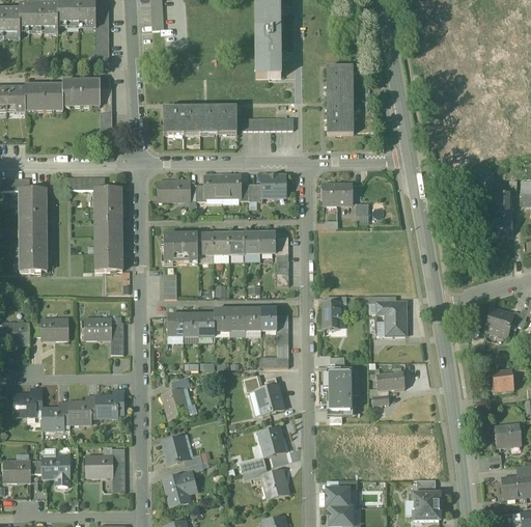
[(59,0),(59,4),(59,24),(96,25),(96,0),(59,0)]
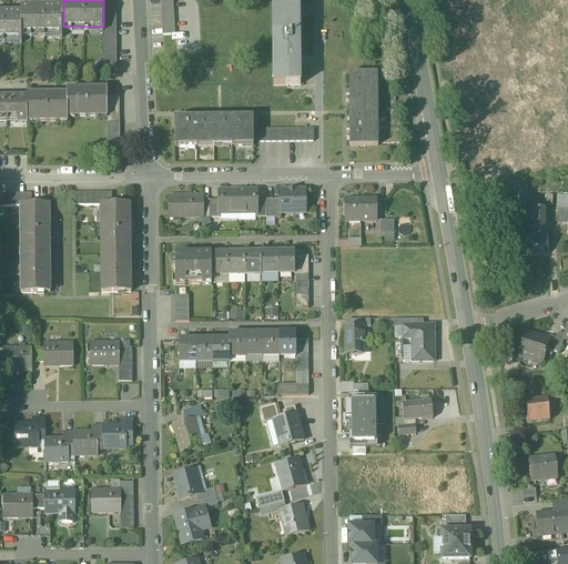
[(103,27),(103,66),(117,64),(117,0),(103,0),(103,27)]
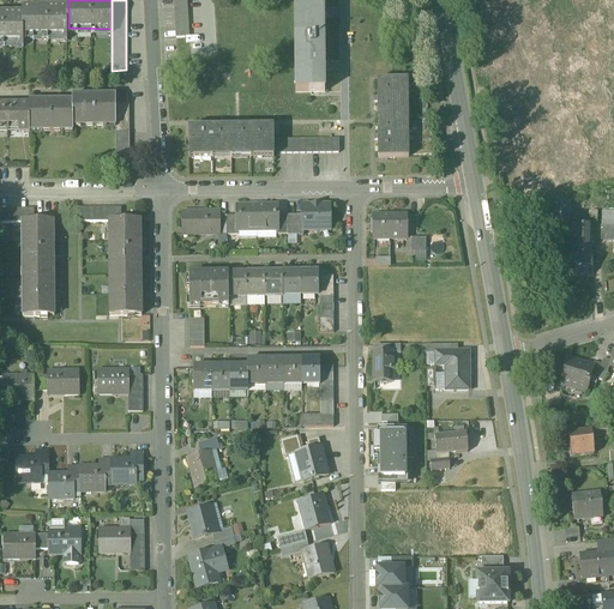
[(293,0),(294,89),(324,89),(323,0),(293,0)]
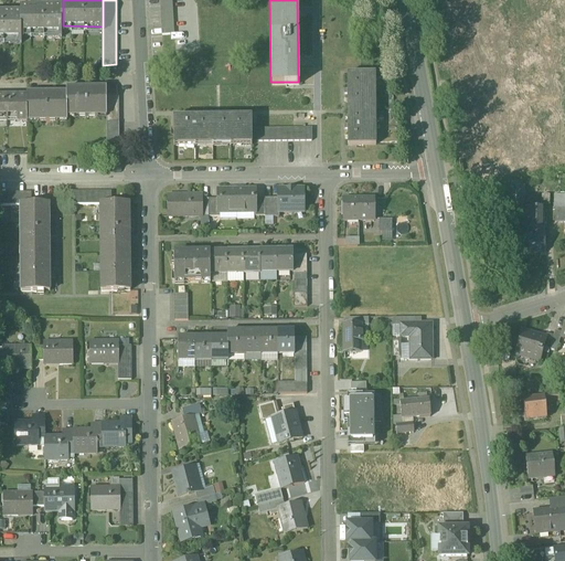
[(63,31),(63,25),(63,4),(46,4),(46,2),(39,2),(39,4),(22,4),(22,10),(22,31),(63,31)]
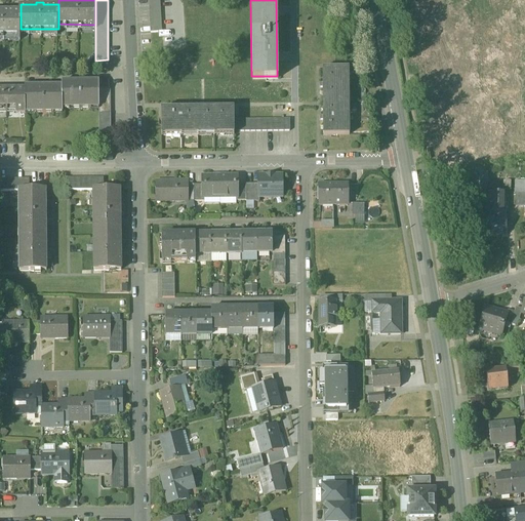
[(0,34),(21,34),(21,29),(21,9),(5,9),(5,7),(0,6),(0,34)]
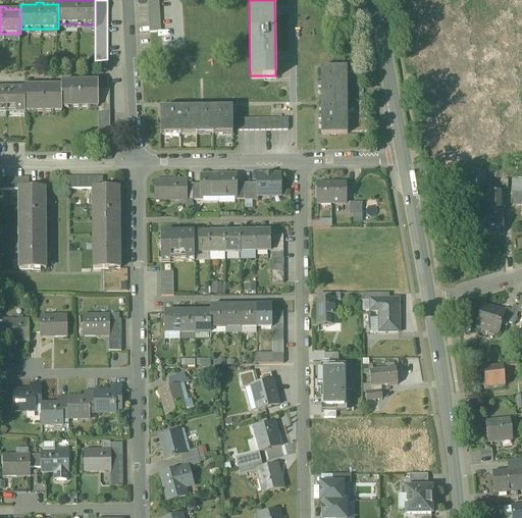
[(321,131),(344,131),(344,64),(320,64),(321,99),(321,104),(321,131)]
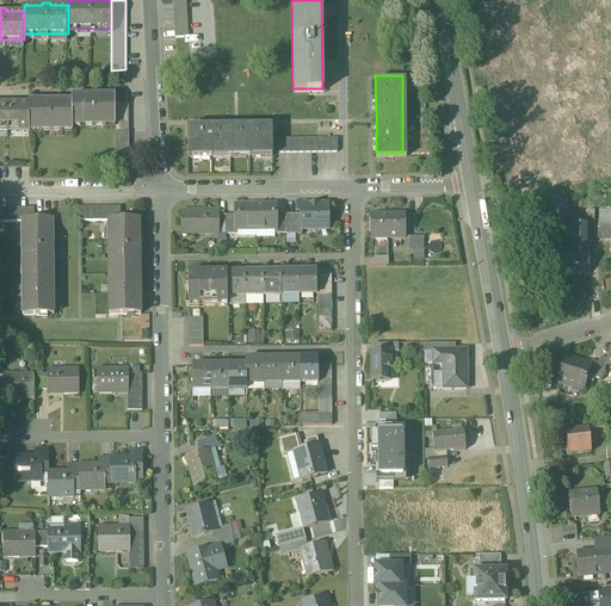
[(72,92),(72,97),(72,123),(115,123),(115,121),(115,113),(115,106),(115,100),(115,99),(115,92),(72,92)]
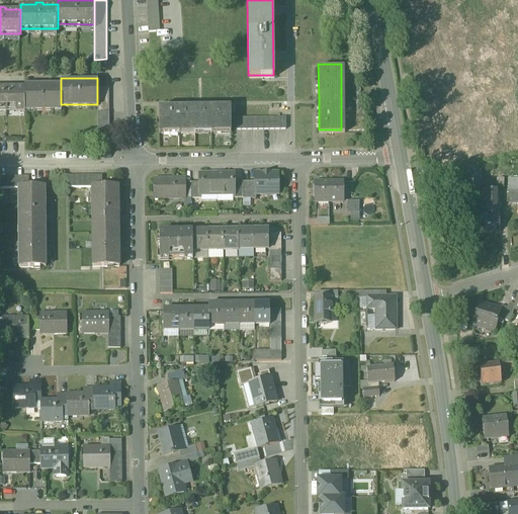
[(24,82),(24,87),(25,108),(62,108),(61,104),(61,82),(24,82)]
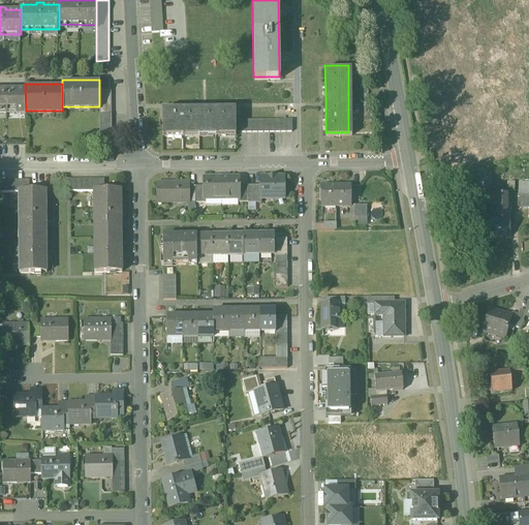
[(99,112),(100,130),(112,130),(112,112),(111,87),(99,87),(99,92),(99,98),(99,104),(99,106),(99,112)]
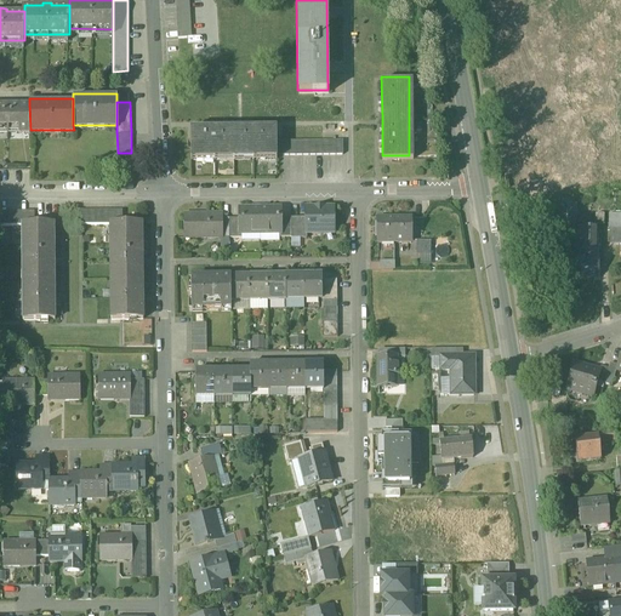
[(17,130),(30,130),(29,104),(0,103),(0,127),(17,127),(17,130)]
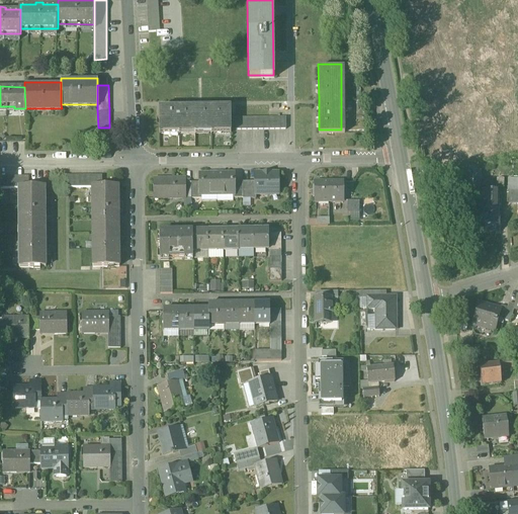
[(159,127),(231,126),(230,104),(159,105),(159,127)]
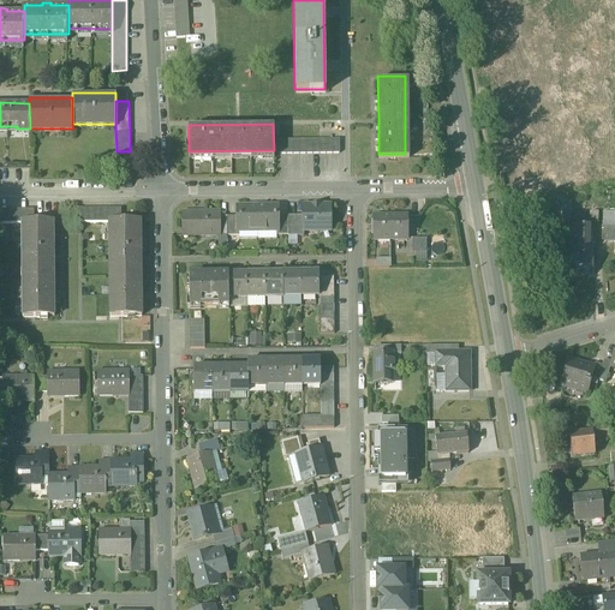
[(561,198),(560,211),(571,211),(571,198),(561,198)]
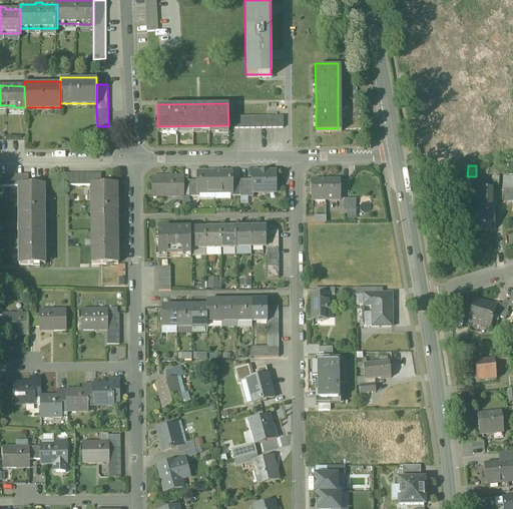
[(253,190),(266,190),(266,187),(276,187),(276,168),(252,168),(252,177),(252,190),(253,190)]
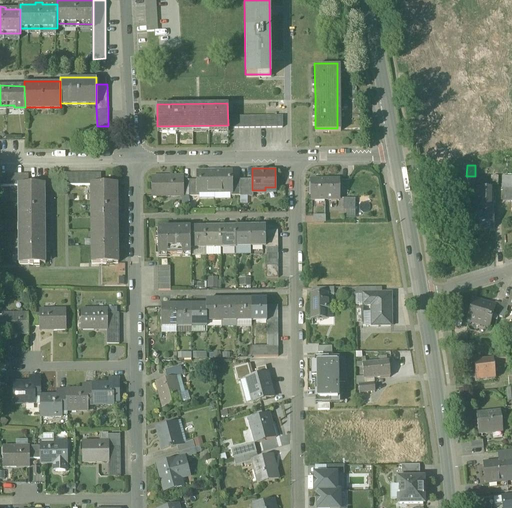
[(199,190),(214,190),(214,170),(213,170),(213,171),(208,172),(208,170),(198,170),(198,178),(198,190),(199,190)]
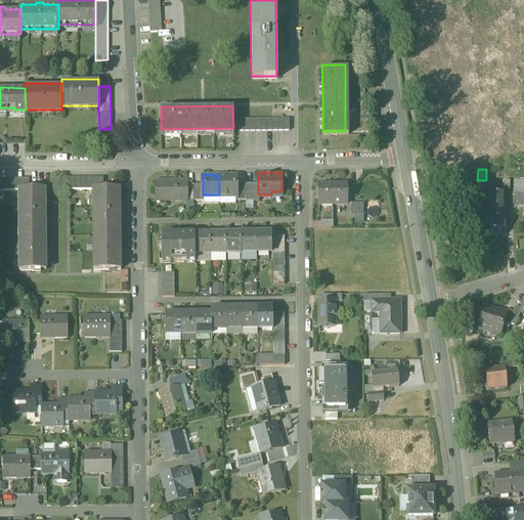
[(220,174),(219,174),(219,195),(235,195),(235,181),(235,174),(225,174),(225,175),(220,175),(220,174)]
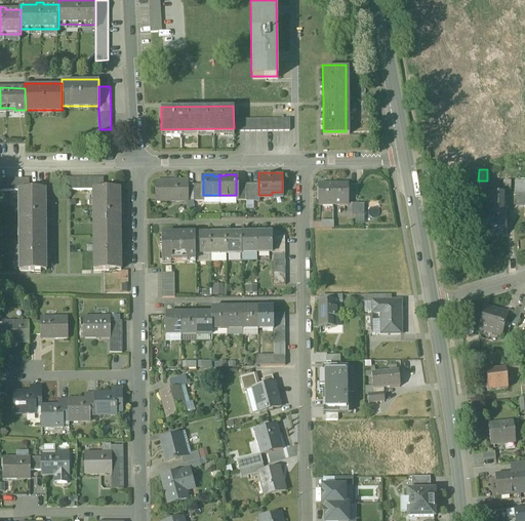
[(69,187),(93,187),(104,186),(104,175),(69,175),(69,187)]
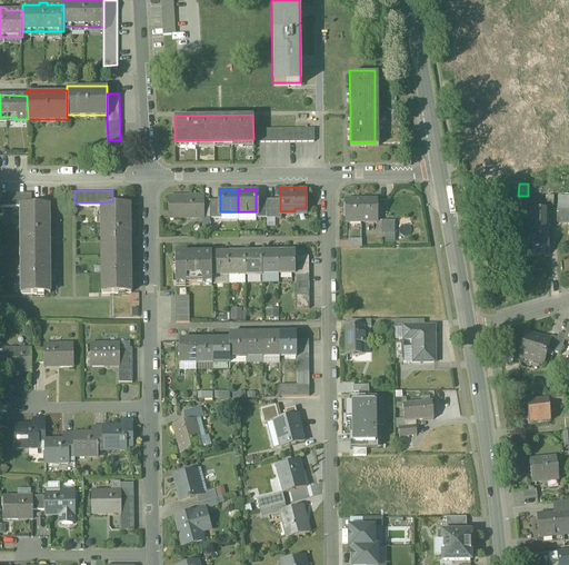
[(0,204),(20,204),(32,204),(32,191),(0,191),(0,204)]
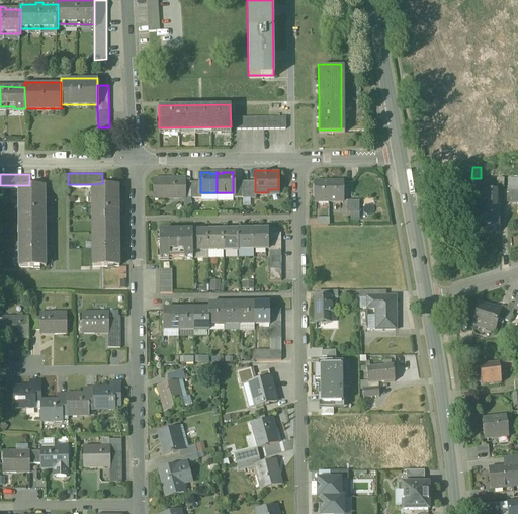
[(507,187),(509,187),(517,187),(517,175),(507,175),(507,187)]
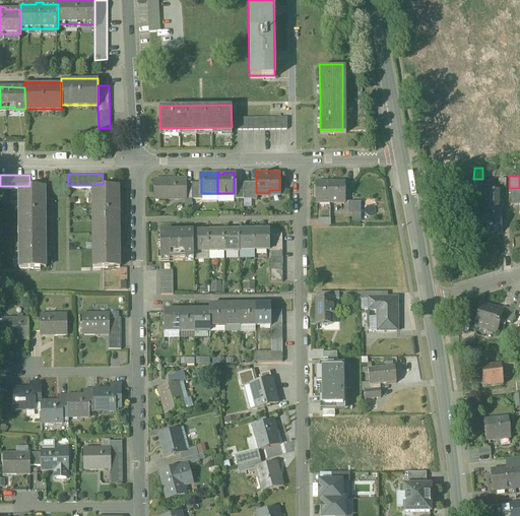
[(184,197),(186,197),(186,181),(186,177),(154,177),(154,194),(169,194),(169,197),(184,197)]
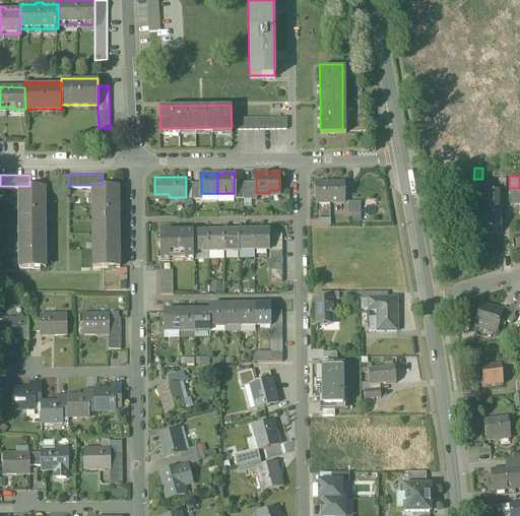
[(234,196),(244,196),(244,180),(234,180),(234,193),(234,196)]
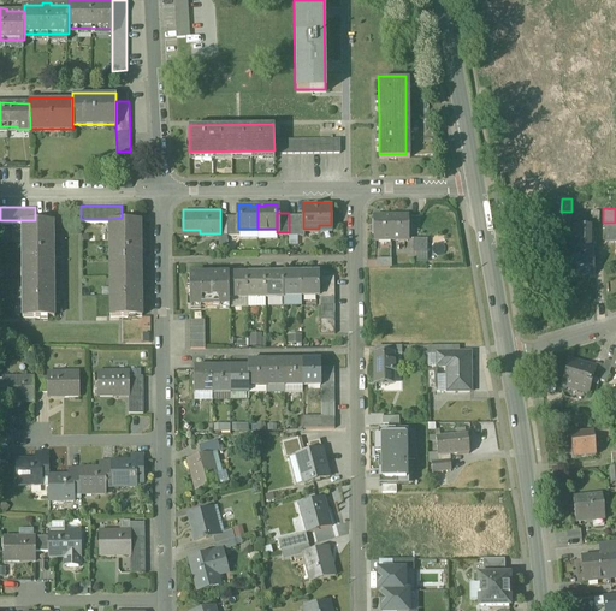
[(303,213),(289,213),(289,232),(297,232),(304,232),(304,229),(303,229),(303,213)]
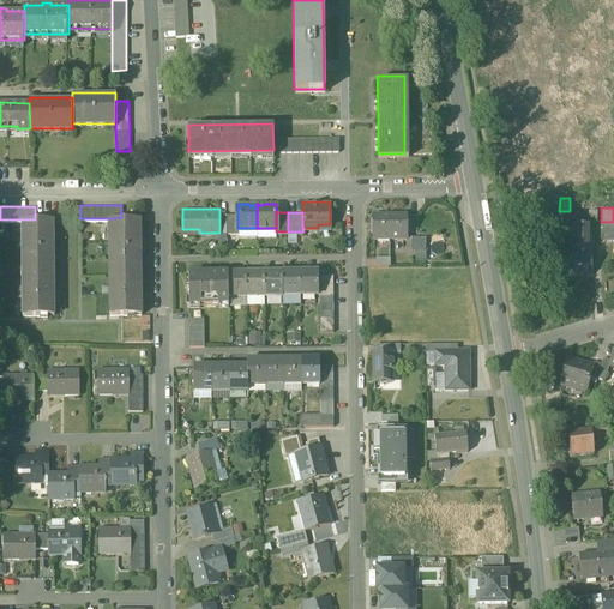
[(374,237),(390,236),(390,212),(374,213),(374,237)]
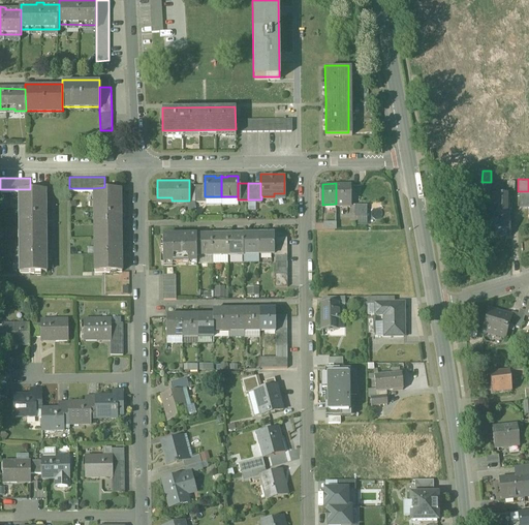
[(350,183),(336,183),(336,204),(350,204),(350,183)]
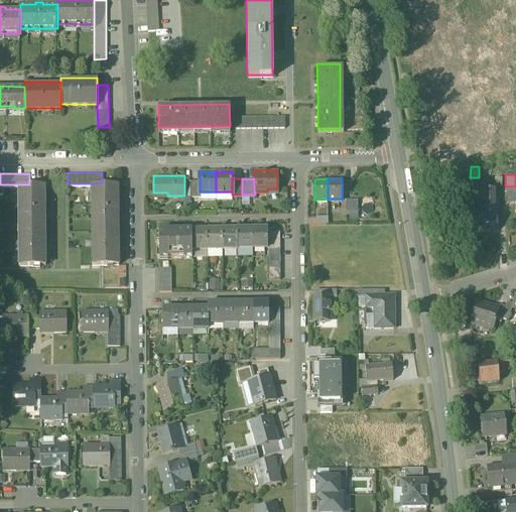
[(200,179),(190,179),(190,196),(201,195),(201,192),(200,192),(200,179)]
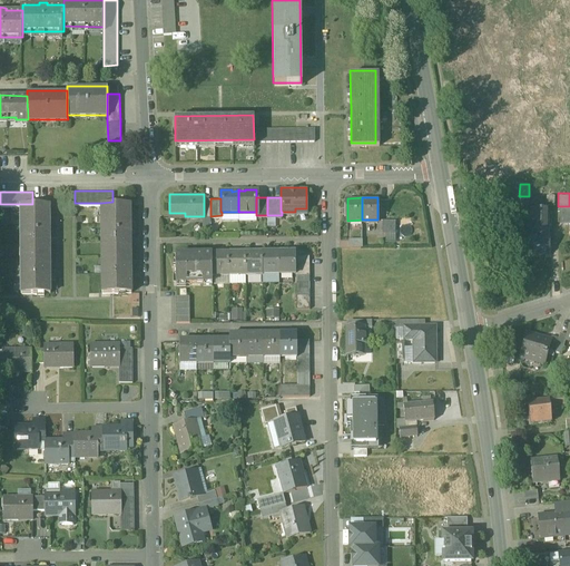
[(101,203),(102,290),(131,289),(131,202),(112,202),(101,203)]
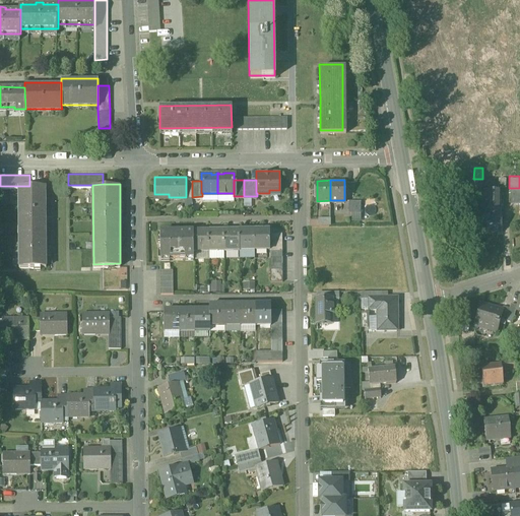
[(19,265),(46,265),(46,186),(29,186),(18,186),(19,265)]
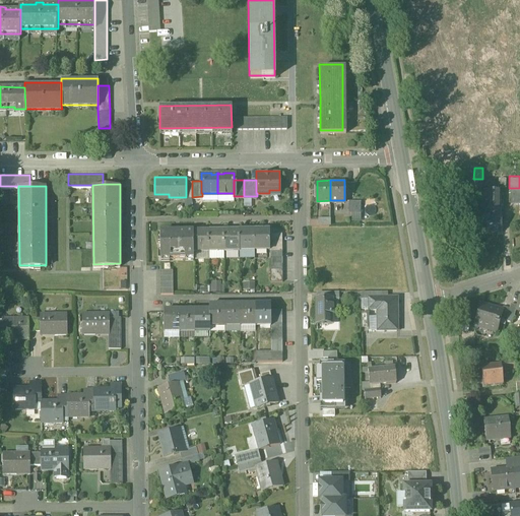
[(518,202),(519,201),(519,188),(511,188),(511,202),(518,202)]
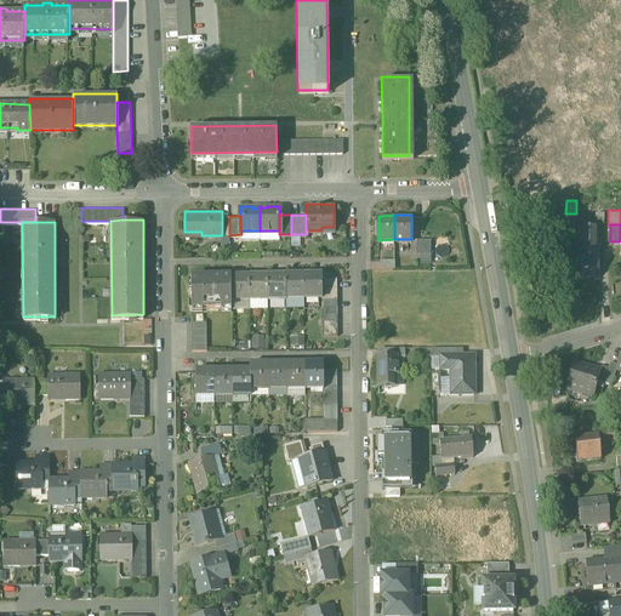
[(577,226),(577,251),(592,252),(592,238),(594,238),(594,226),(577,226)]
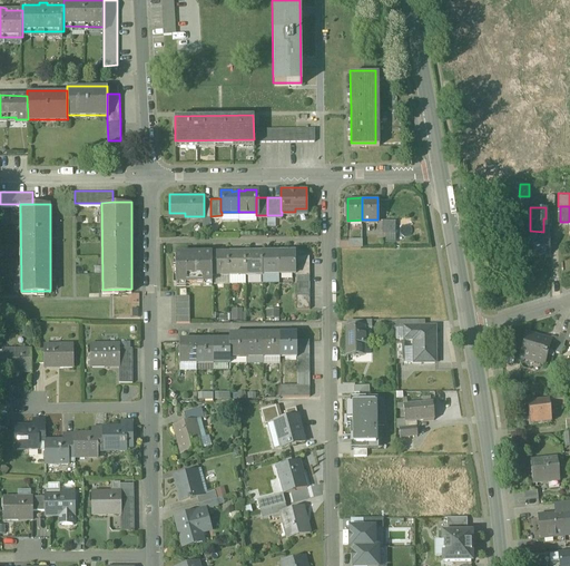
[(382,218),(383,232),(385,232),(395,232),(395,218),(382,218)]
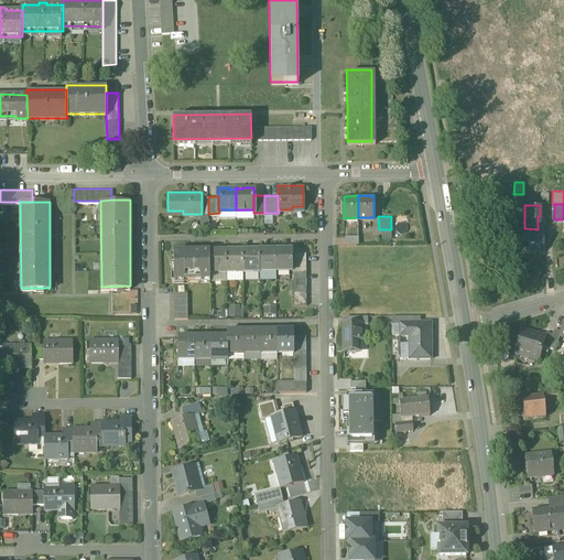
[(538,229),(524,228),(523,248),(543,248),(543,229),(538,229)]
